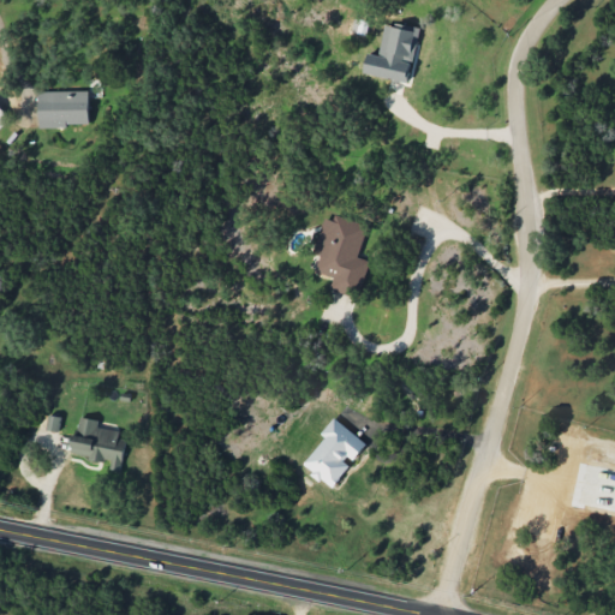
[(386,22),(378,55),(368,53),(364,73),(408,82),(419,29),(386,22)]
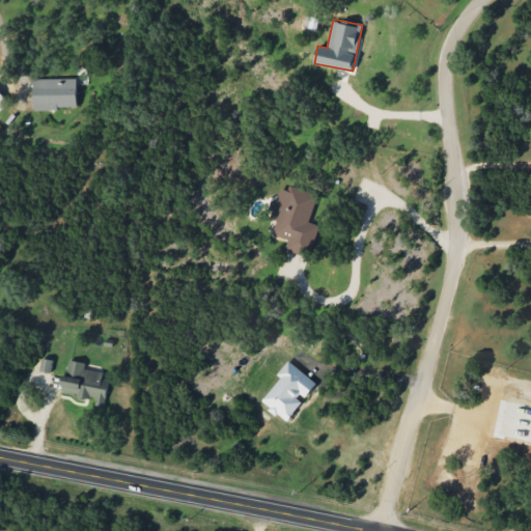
[(77,78),(33,79),(34,109),(77,108),(77,78)]
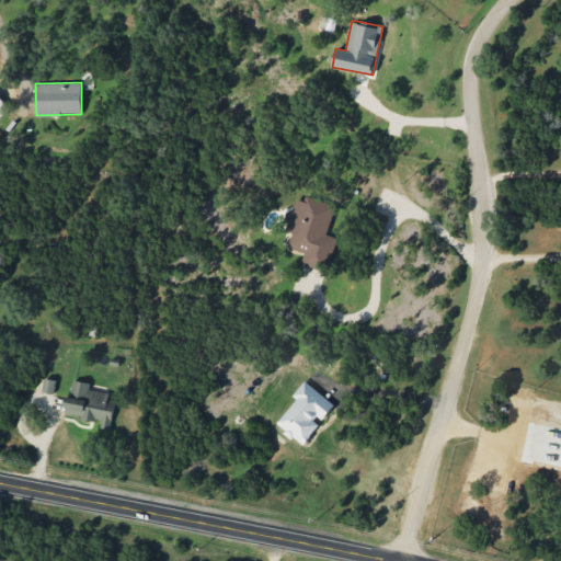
[(0,116),(9,111),(0,96),(0,116)]
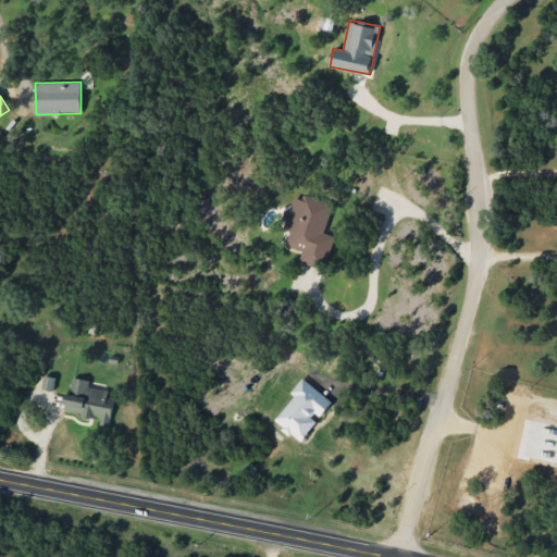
[(324,233),(333,205),(295,193),(284,229),(291,231),(285,246),(302,250),(298,262),(323,270),(334,236),(324,233)]
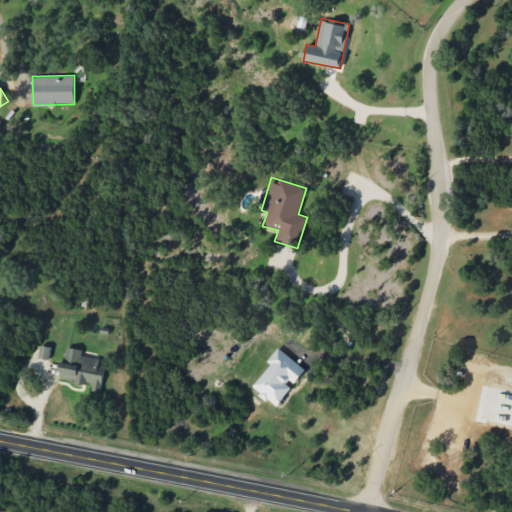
[(48,359),(51,347),(42,345),(39,356),(48,359)]
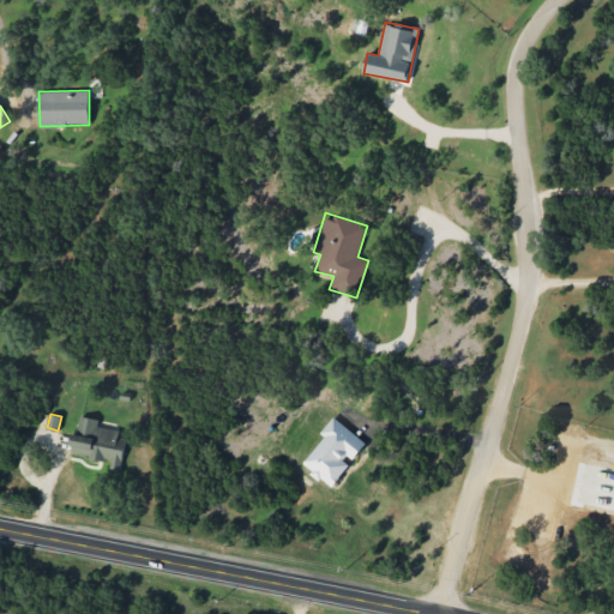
[(126,439),(118,437),(119,429),(98,426),(100,419),(79,415),(72,455),(121,463),(126,439)]
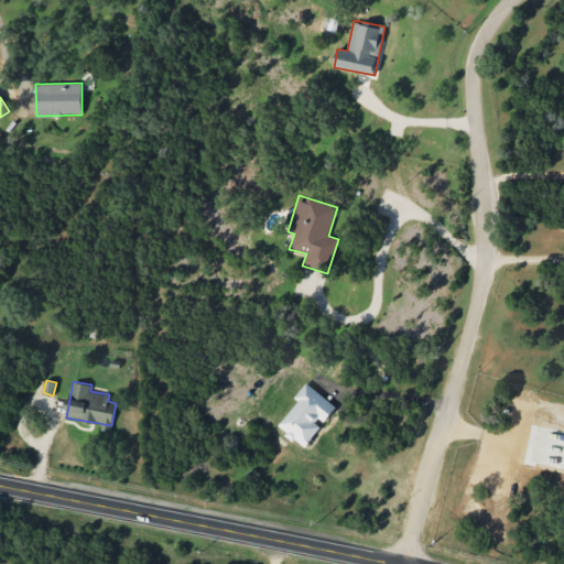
[(336,407),(306,382),(295,397),(299,400),(279,426),(305,447),(323,424),(336,407)]
